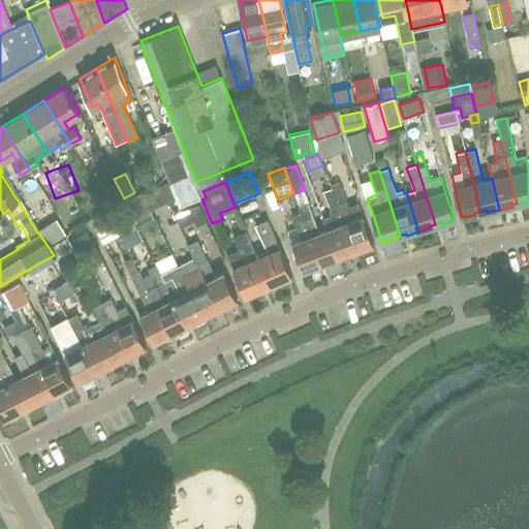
[(152,190),(143,195),(142,195),(150,210),(176,198),(167,183),(152,190)]
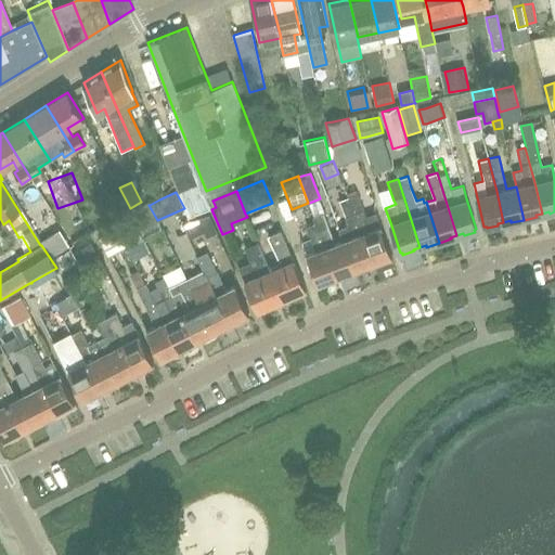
[(348,197),(355,215),(365,241),(373,263),(379,260),(381,262),(391,258),(390,257),(392,256),(376,214),(365,218),(363,211),(361,205),(358,194),(348,197)]
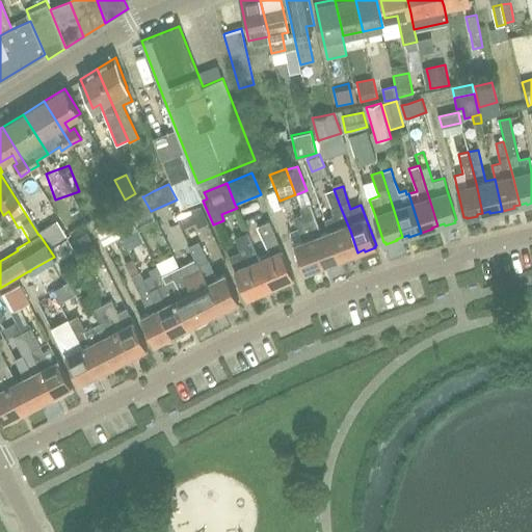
[(352,255),(357,253),(350,231),(340,206),(334,189),(324,192),(333,215),(325,218),(330,231),(341,261),(352,256),(352,255)]
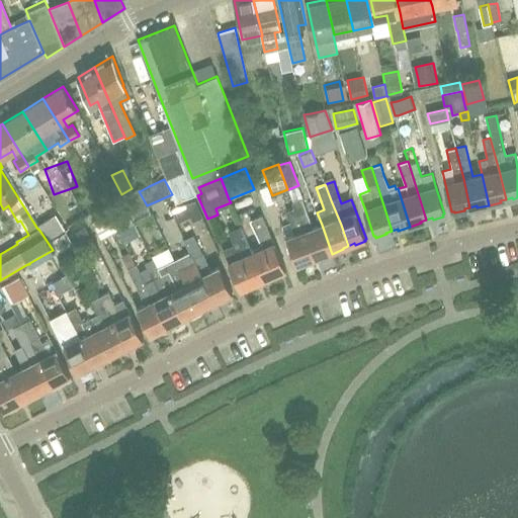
[(138,190),(127,195),(119,199),(122,203),(134,223),(151,213),(147,205),(139,191),(140,191),(138,190)]
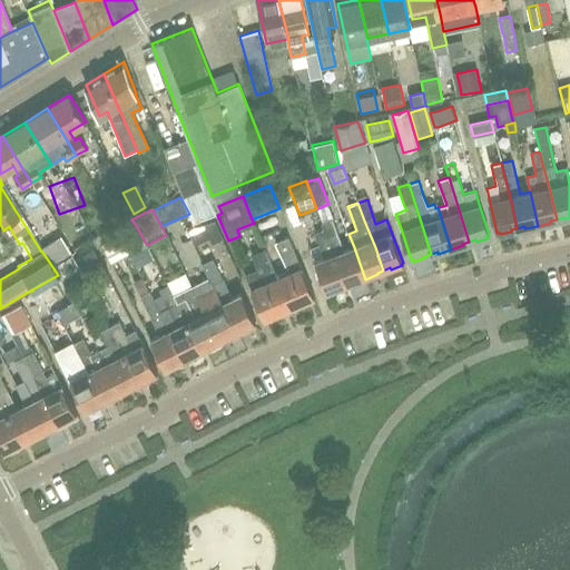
[(342,251),(335,232),(332,219),(323,223),(327,234),(346,284),(353,282),(353,284),(365,279),(354,247),(342,251)]
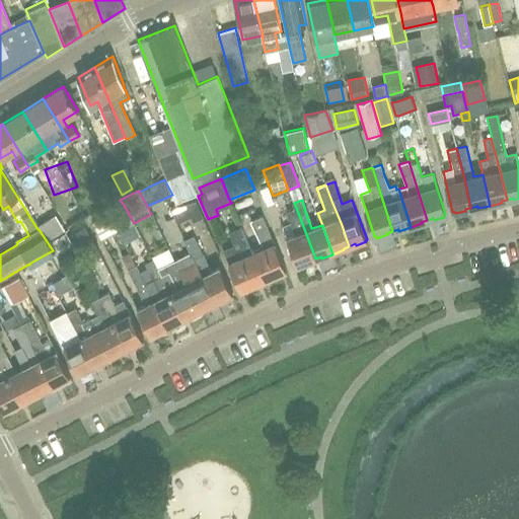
[(203,218),(195,201),(171,210),(177,224),(191,218),(194,223),(203,218)]
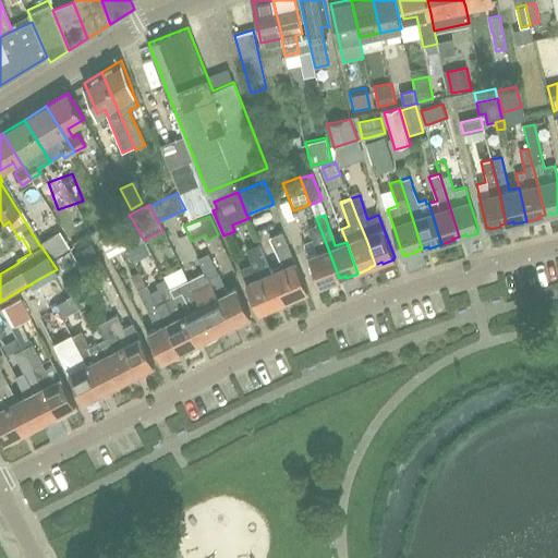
[(320,229),(316,218),(314,219),(316,225),(307,228),(311,233),(317,252),(308,256),(319,286),(322,284),(323,287),(334,282),(332,280),(339,278),(320,229)]
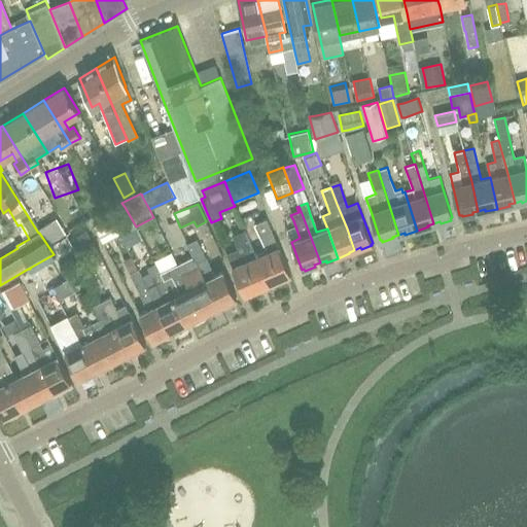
[(125,207),(111,214),(120,234),(136,226),(125,207)]
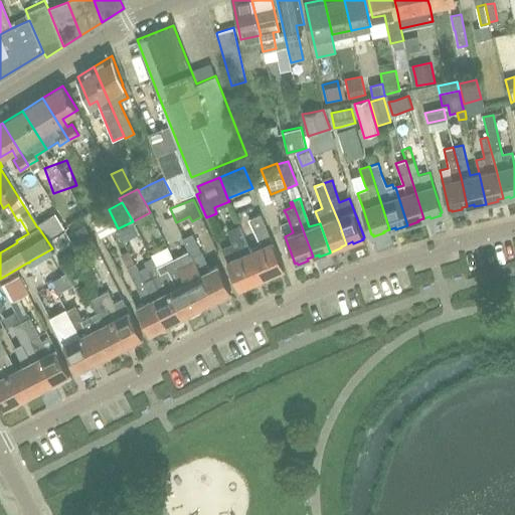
[(0,211),(3,209),(0,204),(0,241),(18,230),(12,221),(0,228),(0,211)]
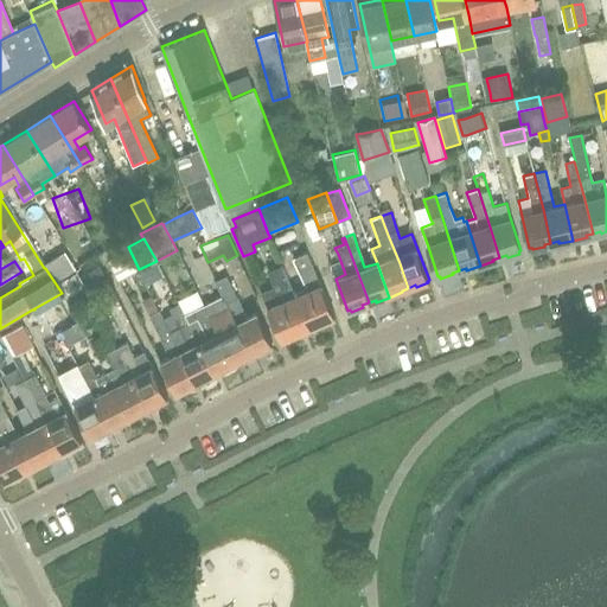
[(139,269),(128,247),(107,257),(119,281),(139,269)]
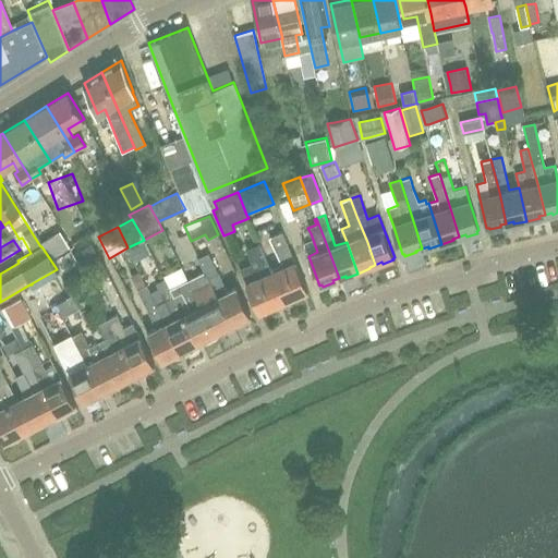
[(270,271),(283,301),(308,291),(295,261),(282,231),(269,237),(282,267),(270,271)]
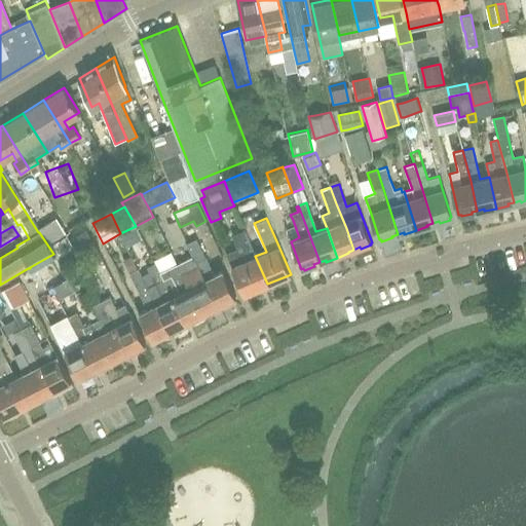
[(86,230),(70,238),(77,254),(94,246),(86,230)]
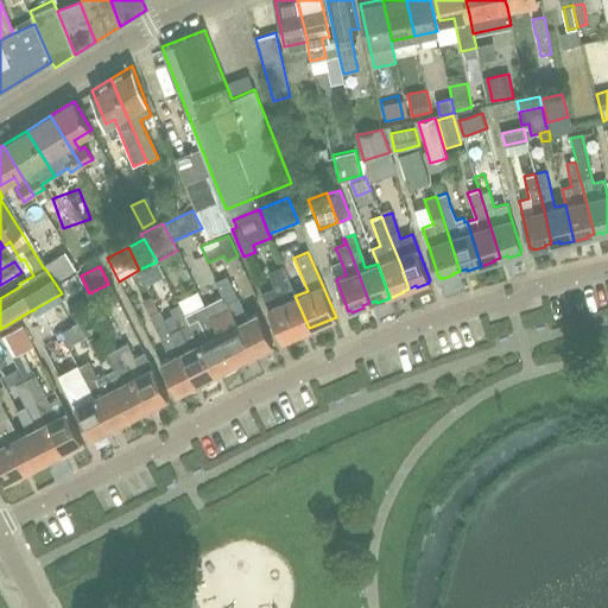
[(295,296),(282,266),(267,272),(274,286),(261,292),(267,308),(268,308),(282,340),(309,328),(295,296)]
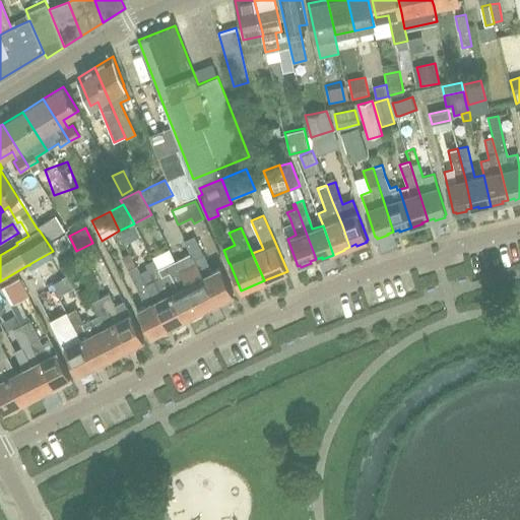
[(186,241),(217,303),(222,300),(223,302),(234,297),(233,295),(234,294),(220,267),(211,271),(194,237),(186,241)]
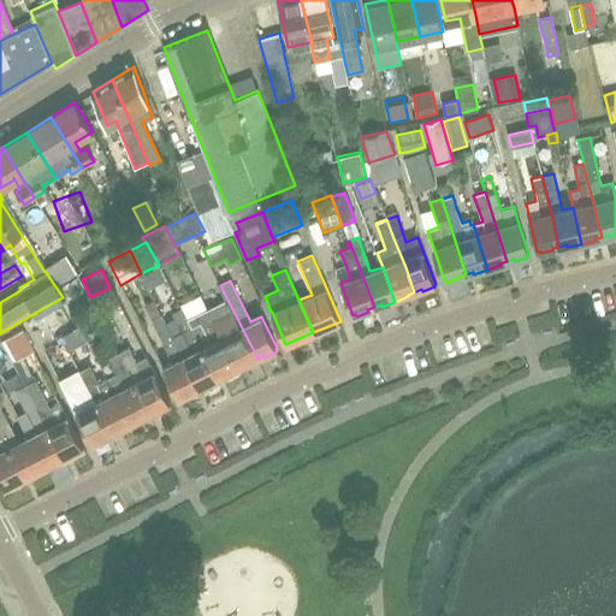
[(208,309),(240,369),(252,363),(250,362),(258,359),(220,285),(218,286),(225,301),(208,309)]
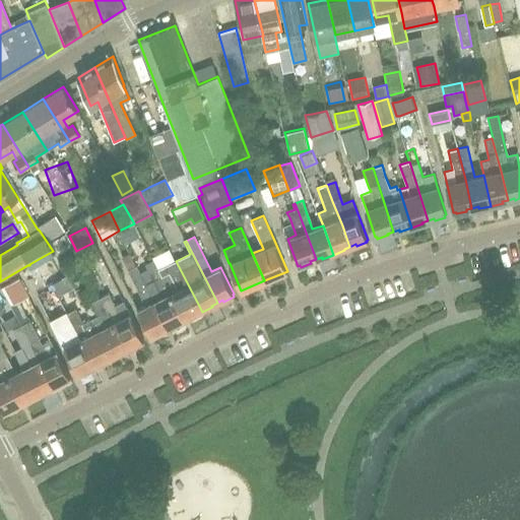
[(154,301),(168,327),(169,327),(170,329),(180,324),(179,322),(185,319),(159,269),(156,264),(155,264),(153,260),(145,264),(148,269),(140,273),(154,301)]
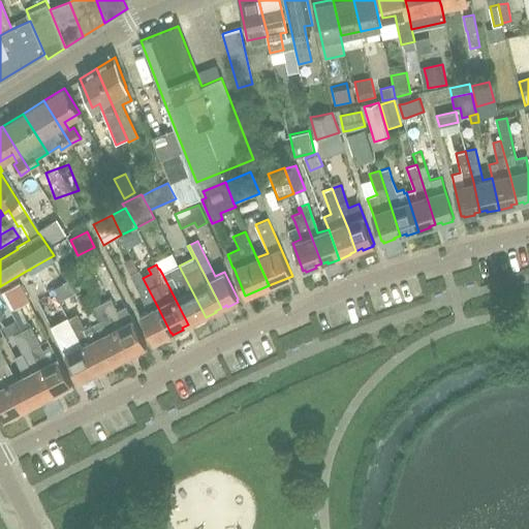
[(162,274),(188,324),(193,321),(194,323),(206,317),(179,266),(162,274)]
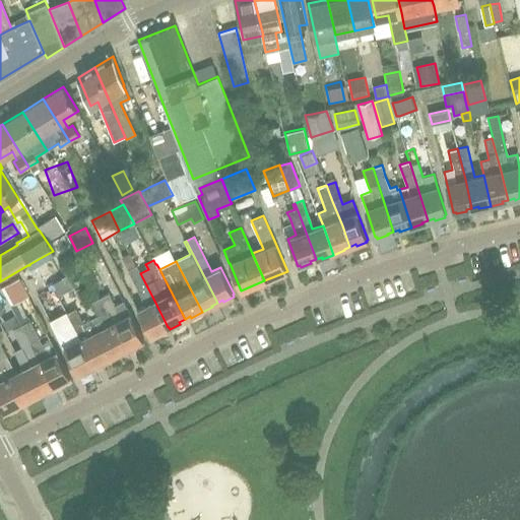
[(136,288),(137,288),(145,306),(137,310),(150,336),(152,335),(153,337),(164,332),(163,330),(168,327),(154,301),(140,273),(139,273),(135,266),(128,270),(136,288)]
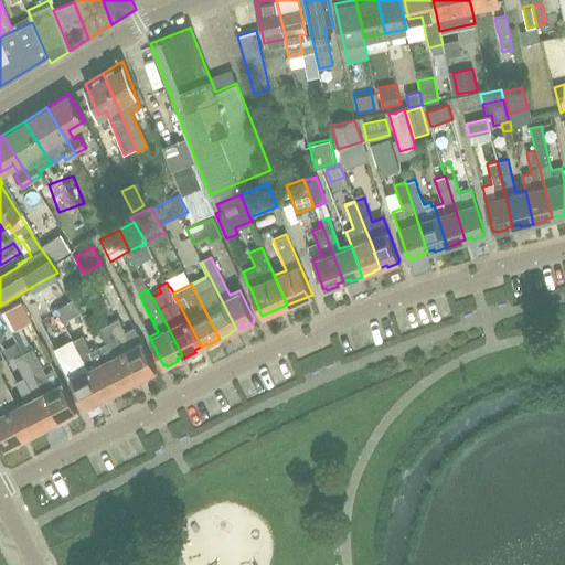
[(59,311),(63,321),(80,312),(73,299),(56,308),(59,311)]
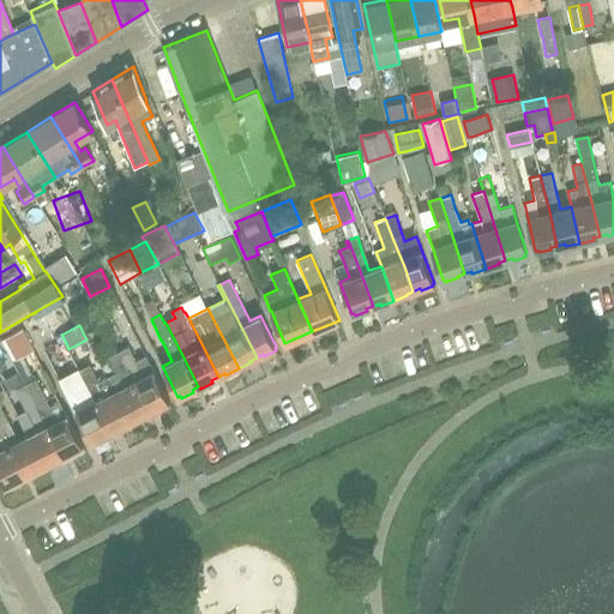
[(16,361),(35,350),(23,330),(5,339),(16,361)]
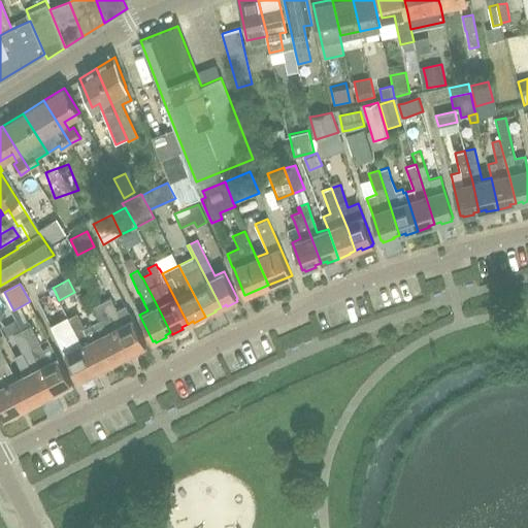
[(146,344),(132,318),(126,306),(117,311),(110,299),(103,302),(129,354),(134,351),(135,353),(145,348),(144,345),(146,344)]
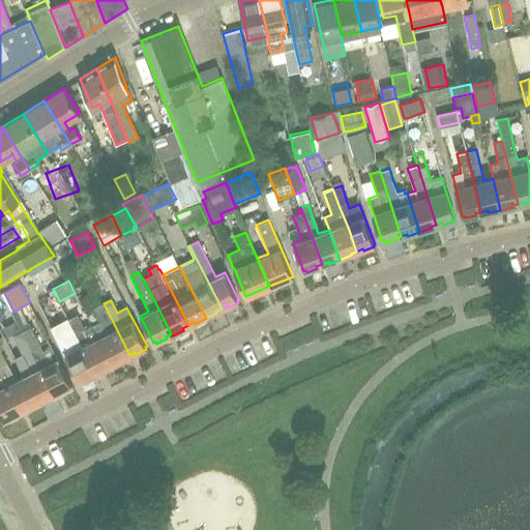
[(93,325),(114,365),(125,360),(124,358),(129,355),(104,303),(93,307),(97,316),(98,316),(101,321),(93,325)]
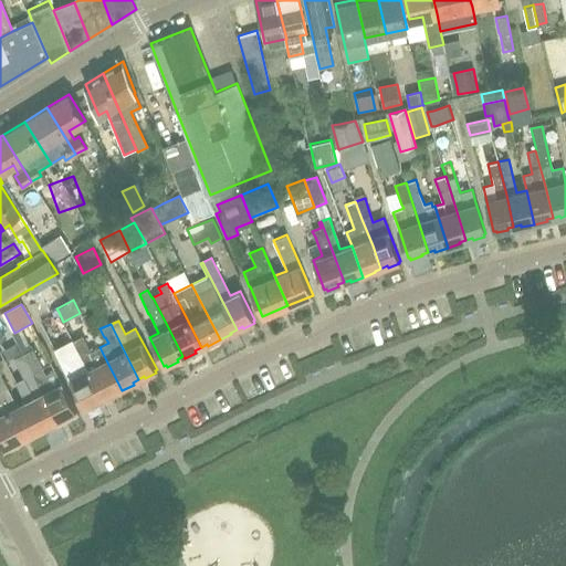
[(73,341),(103,398),(109,395),(109,396),(122,390),(100,347),(90,353),(82,336),(73,341)]
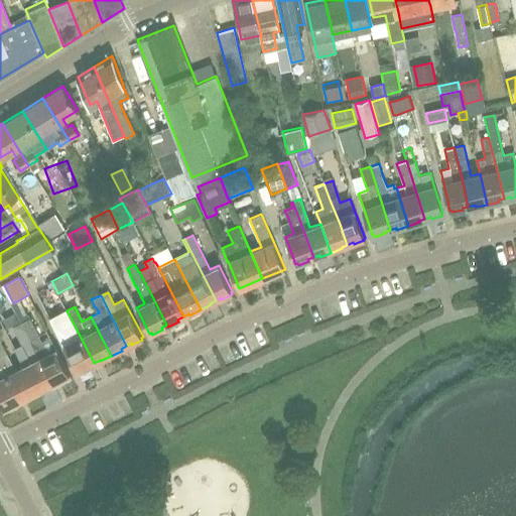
[(57,333),(63,345),(77,371),(79,370),(80,372),(89,367),(89,365),(94,363),(67,310),(57,315),(65,330),(57,333)]
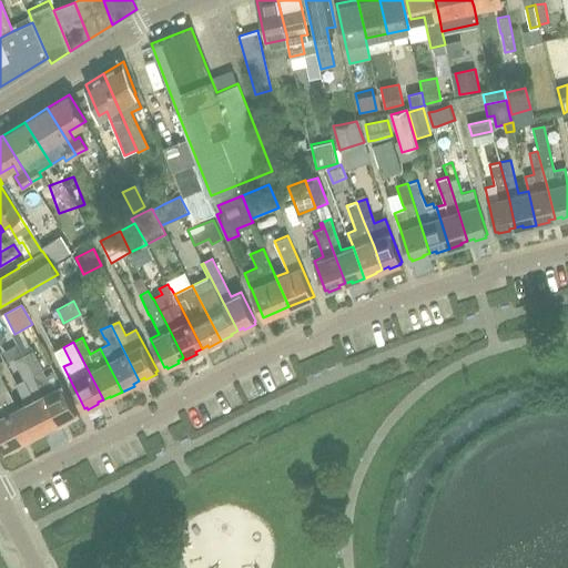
[(32,351),(23,355),(59,422),(64,419),(66,421),(77,416),(75,413),(77,413),(56,371),(46,376),(32,351)]
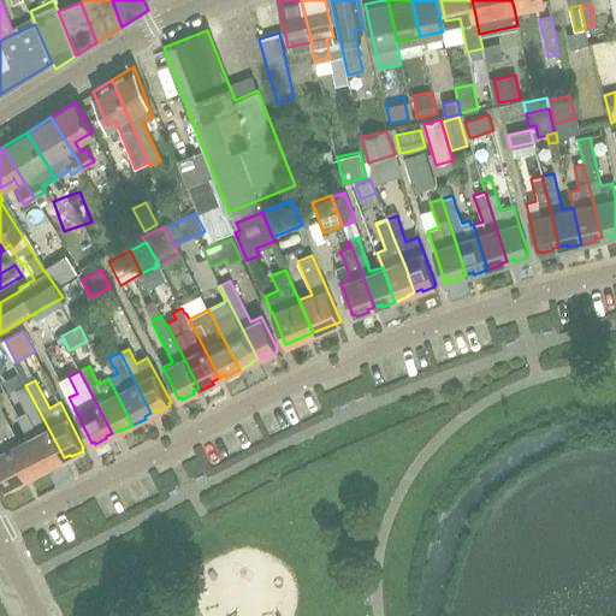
[(23,426),(28,436),(46,469),(58,463),(58,461),(64,457),(25,385),(16,390),(31,422),(23,426)]
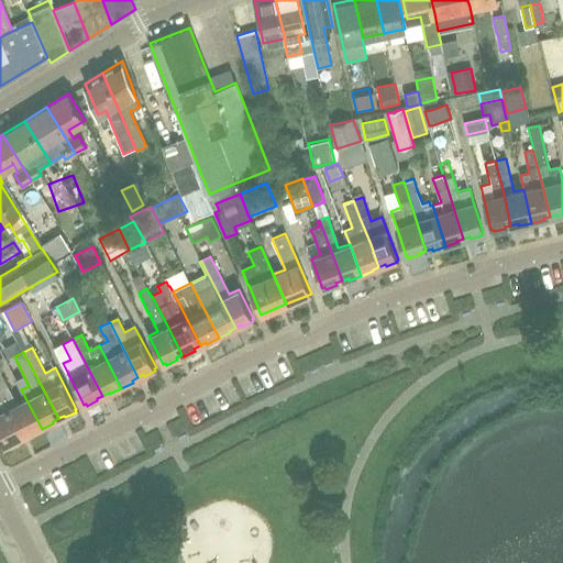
[(0,372),(0,392),(23,437),(29,433),(30,435),(42,429),(25,398),(15,403),(0,372)]
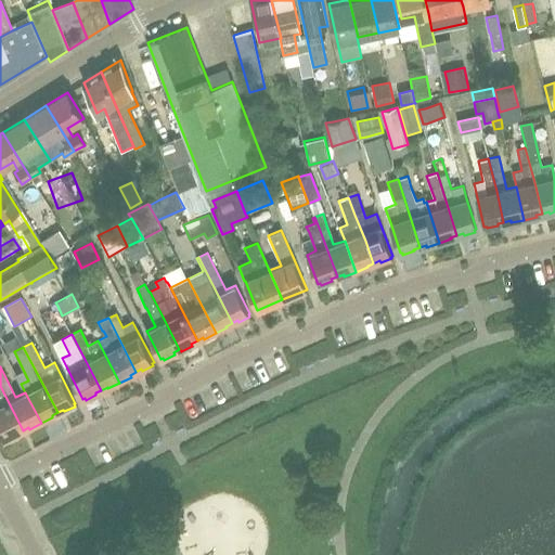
[(23,430),(0,386),(0,430),(4,439),(7,438),(8,440),(17,435),(16,433),(23,430)]
